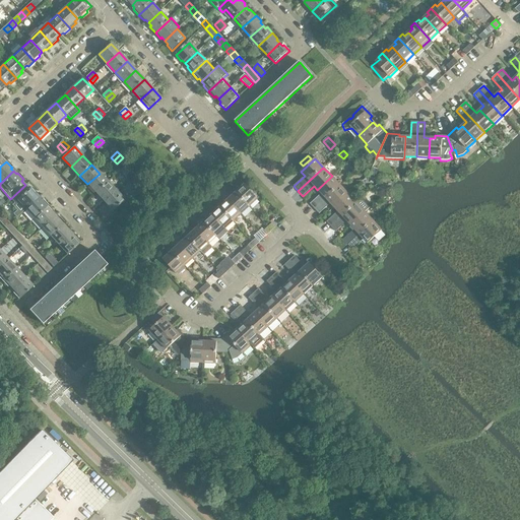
[(128,181),(134,175),(131,172),(125,178),(128,181)]
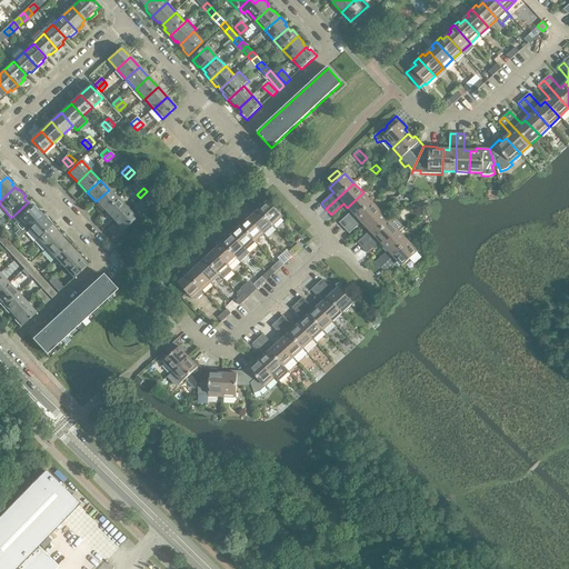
[(106,211),(118,199),(109,190),(96,201),(106,211)]
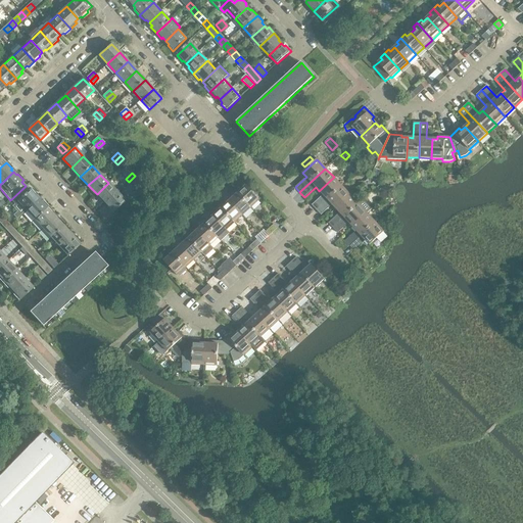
[(132,185),(138,179),(135,176),(129,182),(132,185)]
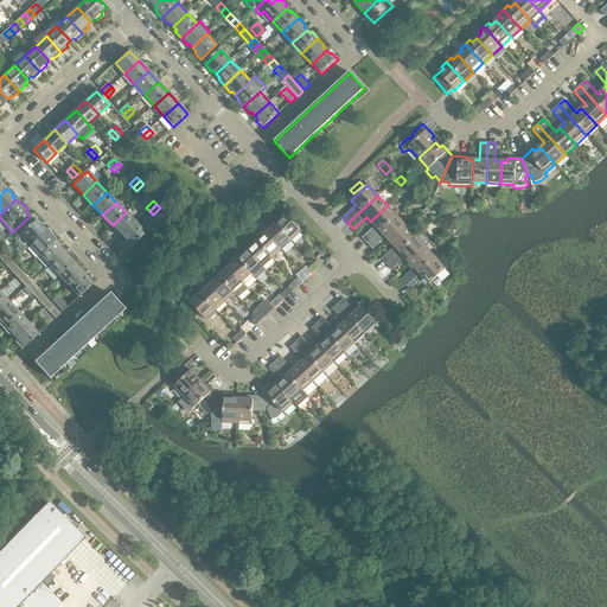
[(366,244),(397,216),(388,205),(370,222),(375,227),(362,238),(366,244)]
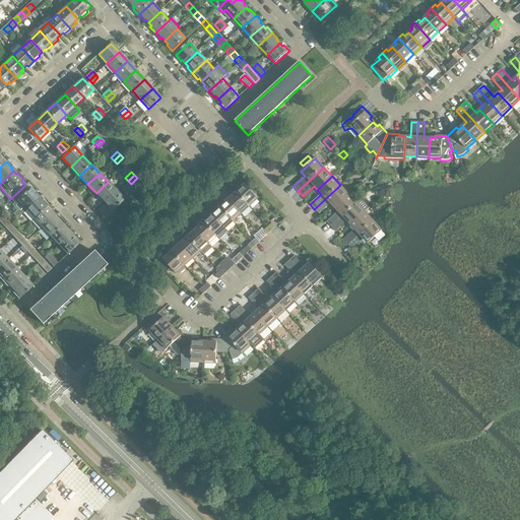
[(105,202),(117,191),(108,182),(96,193),(105,202)]
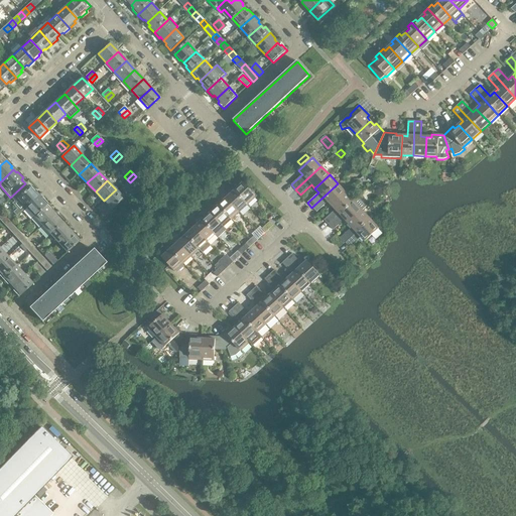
[(29,187),(25,183),(10,198),(14,202),(17,200),(25,209),(38,197),(35,194),(36,192),(30,186),(29,187)]
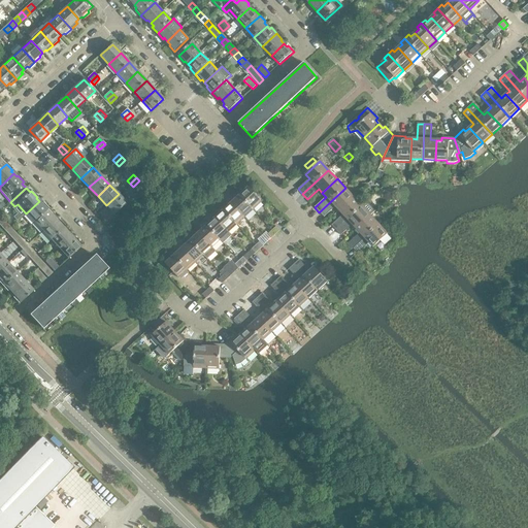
[(242,190),(237,193),(253,210),(262,202),(249,188),(243,192),(242,190)]
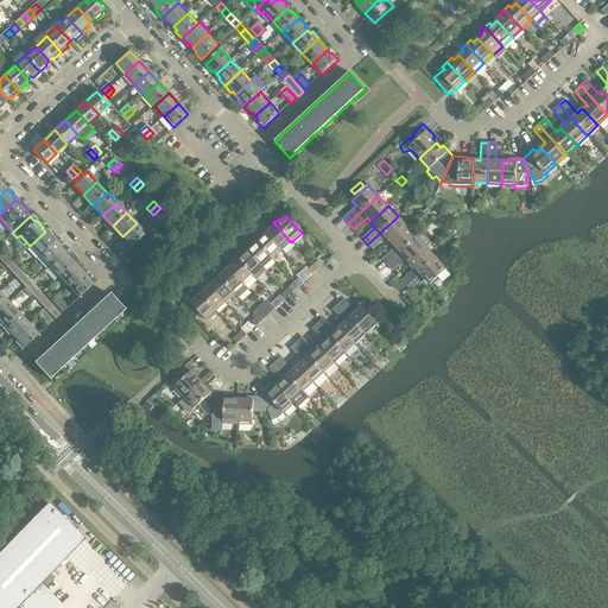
[(391,242),(407,227),(398,216),(367,245),(373,251),(386,239),(391,242)]
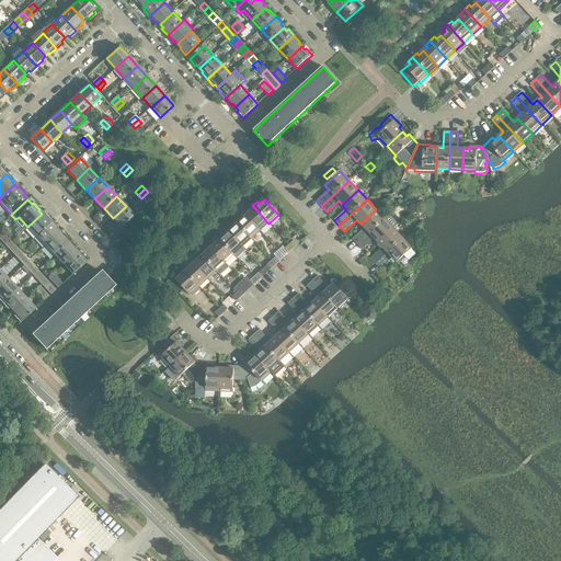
[(250,212),(245,216),(260,231),(268,224),(252,205),(248,209),(250,212)]
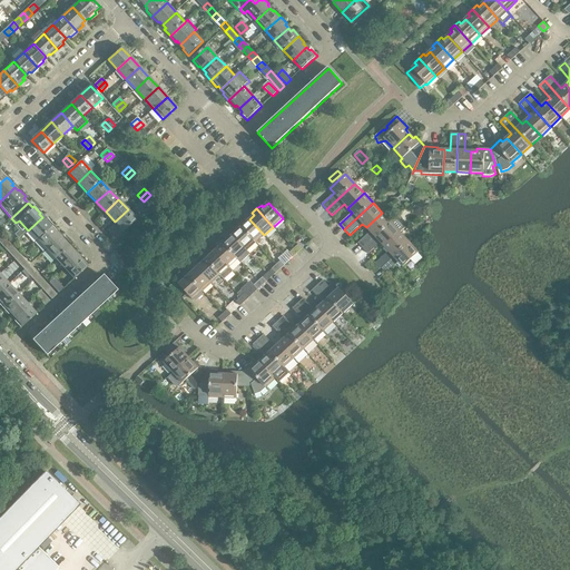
[(137,219),(128,209),(115,222),(124,232),(137,219)]
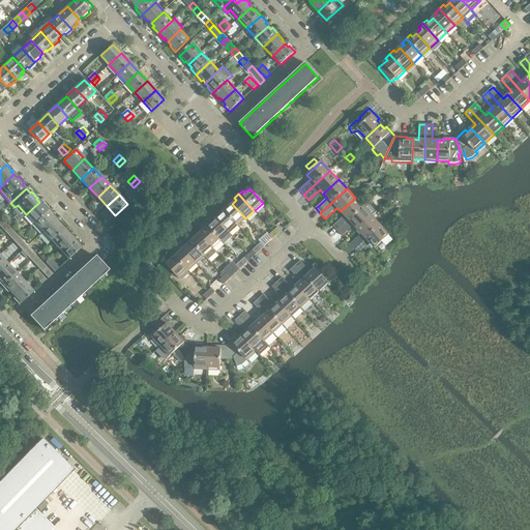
[(337,231),(363,207),(355,198),(341,211),(345,215),(332,227),(337,231)]
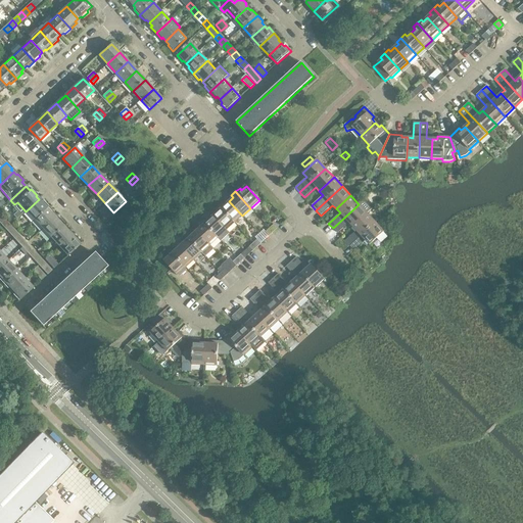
[(41,202),(39,199),(26,211),(34,220),(48,207),(43,201),(41,202)]
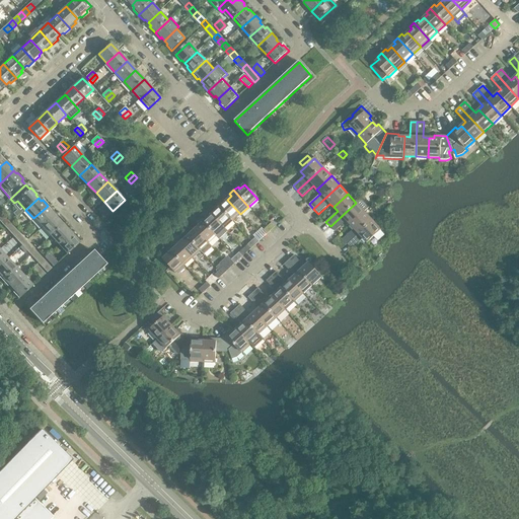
[(222,201),(218,205),(232,221),(240,214),(227,200),(224,203),(222,201)]
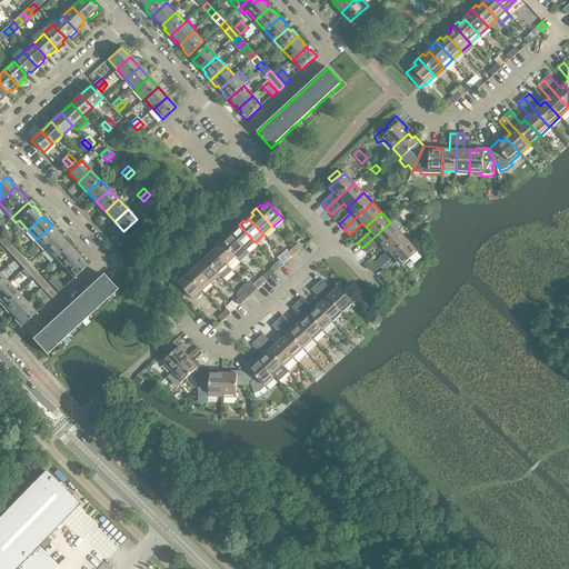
[(383,247),(399,232),(390,222),(362,248),(367,253),(379,242),(383,247)]
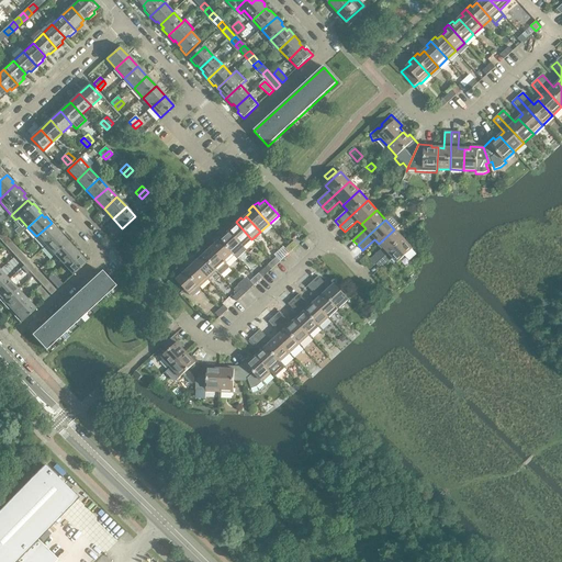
[(233,228),(228,232),(244,247),(251,239),(236,222),(231,226),(233,228)]
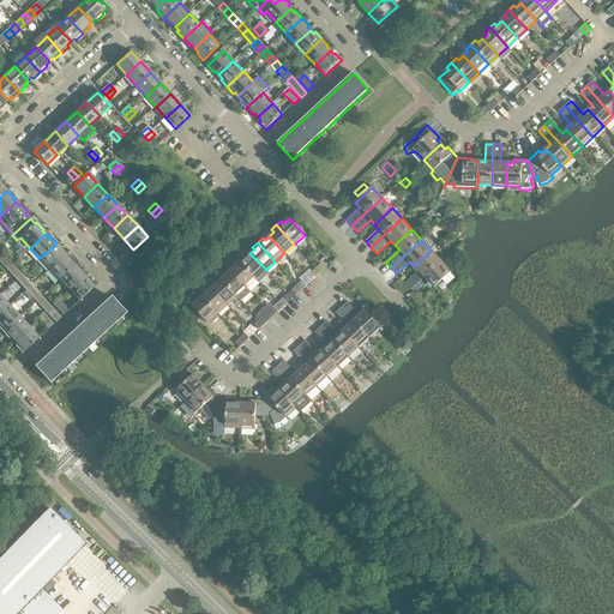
[(62,250),(56,244),(40,258),(49,269),(65,254),(61,252),(62,250)]
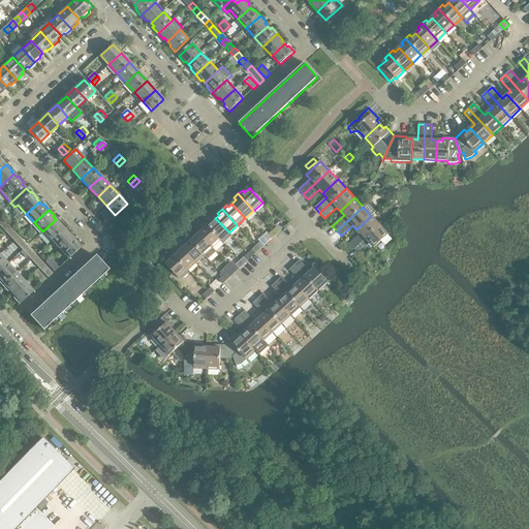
[(353,249),(379,225),(371,216),(356,229),(361,234),(349,244),(353,249)]
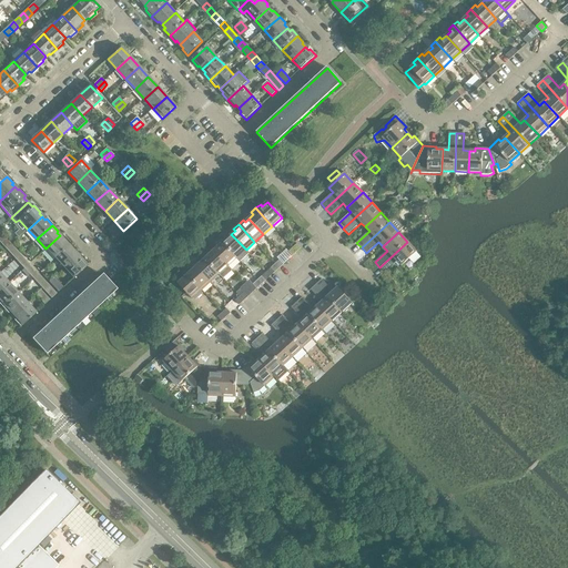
[(225,236),(221,241),(237,259),(241,262),(250,254),(246,250),(231,234),(227,239),(225,236)]
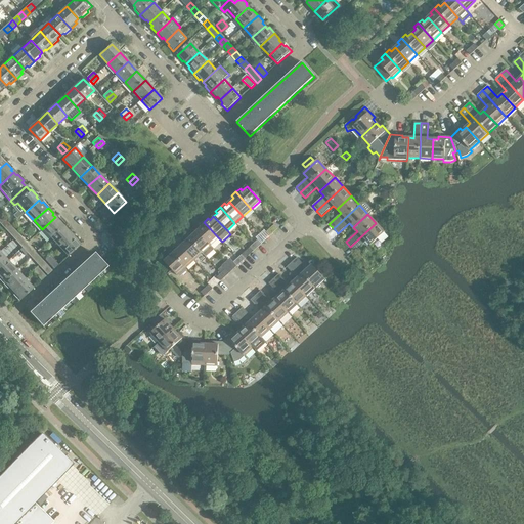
[(10,225),(2,217),(0,218),(0,223),(5,230),(10,225)]
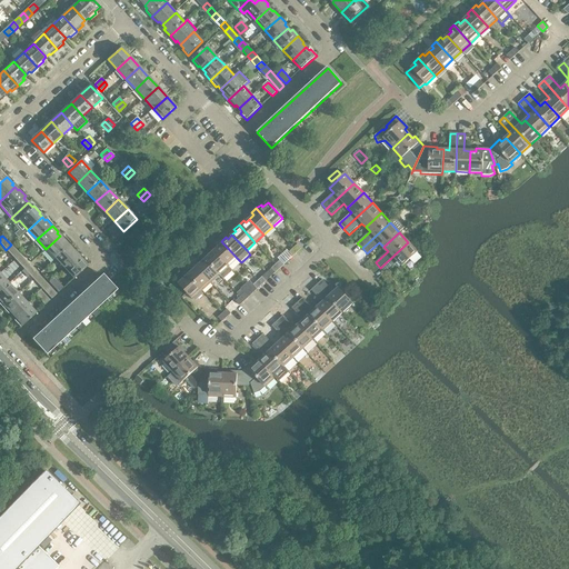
[(56,259),(70,245),(65,238),(62,239),(60,236),(46,249),(56,259)]
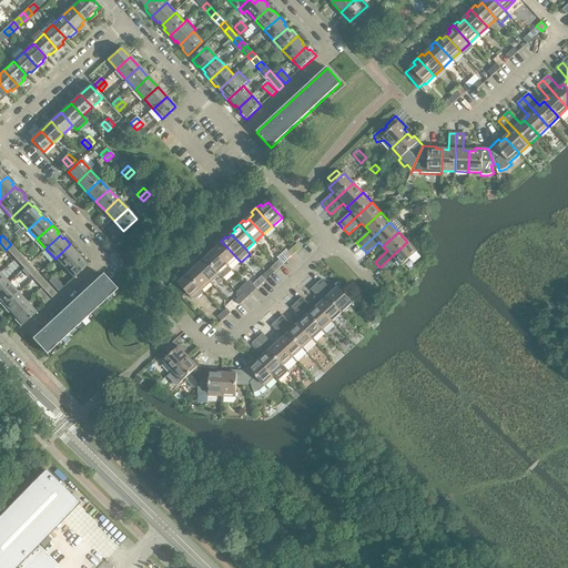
[(217,246),(214,251),(229,266),(237,259),(221,241),(215,244),(217,246)]
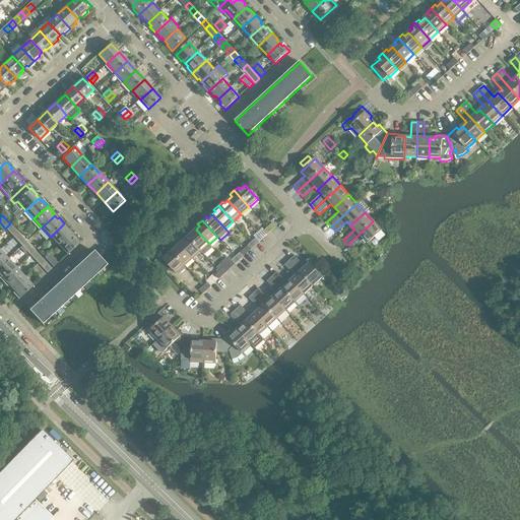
[(382,231),(373,221),(347,245),(352,250),(364,240),(368,244),(375,237),(379,242),(385,236),(381,232),(382,231)]
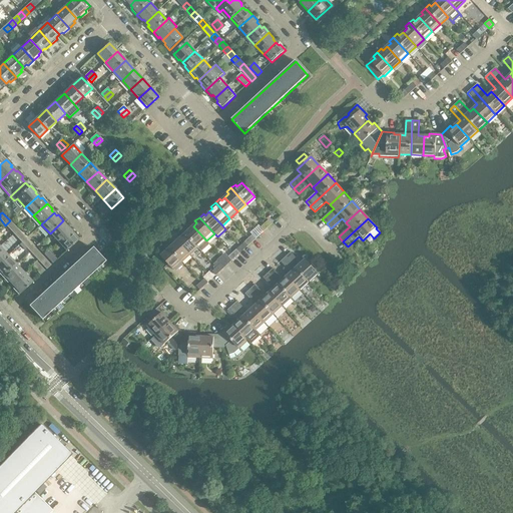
[(9,229),(14,225),(10,220),(5,225),(9,229)]
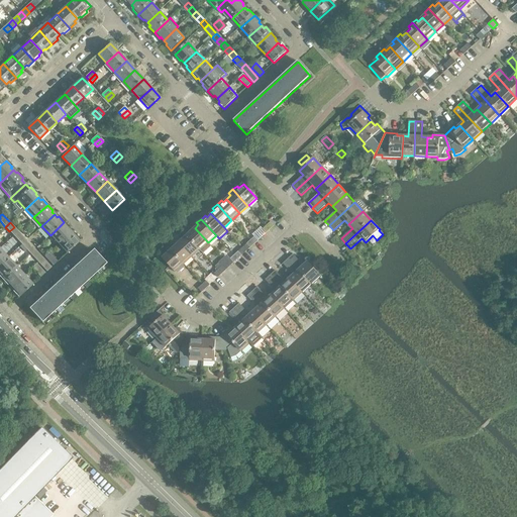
[(70,228),(64,222),(50,235),(59,244),(71,232),(68,230),(70,228)]
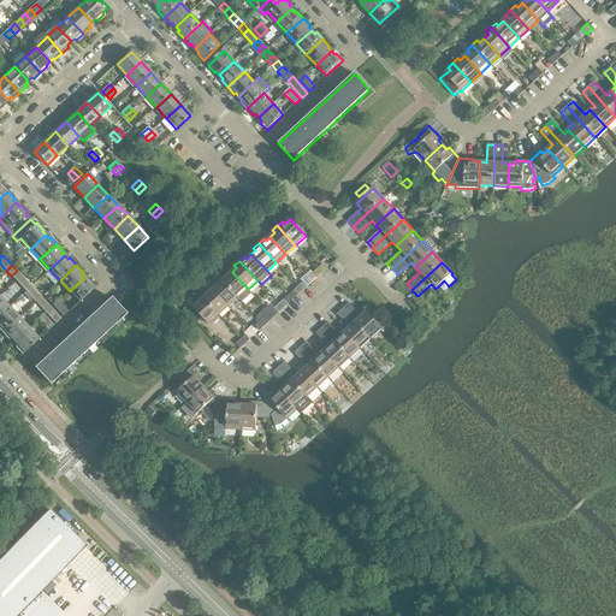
[(16,282),(22,276),(17,271),(11,276),(16,282)]
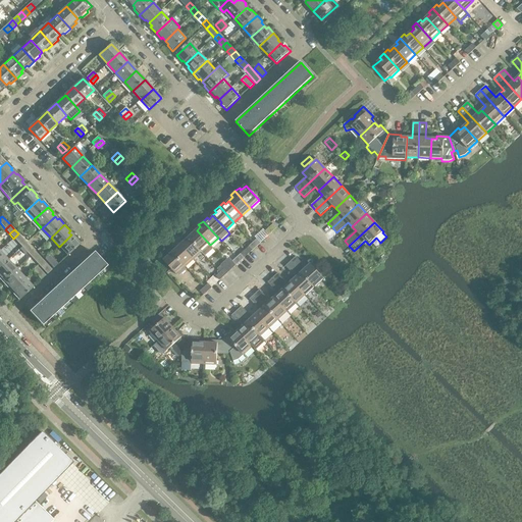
[(191,231),(187,236),(202,252),(205,256),(213,249),(210,245),(197,230),(193,233),(191,231)]
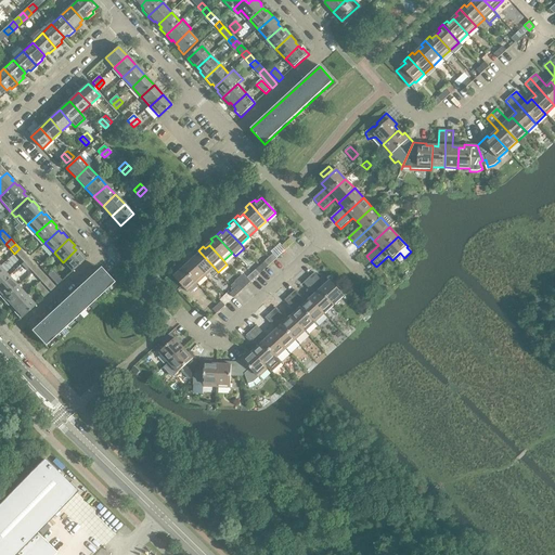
[(24,254),(20,248),(14,254),(20,258),(24,254)]
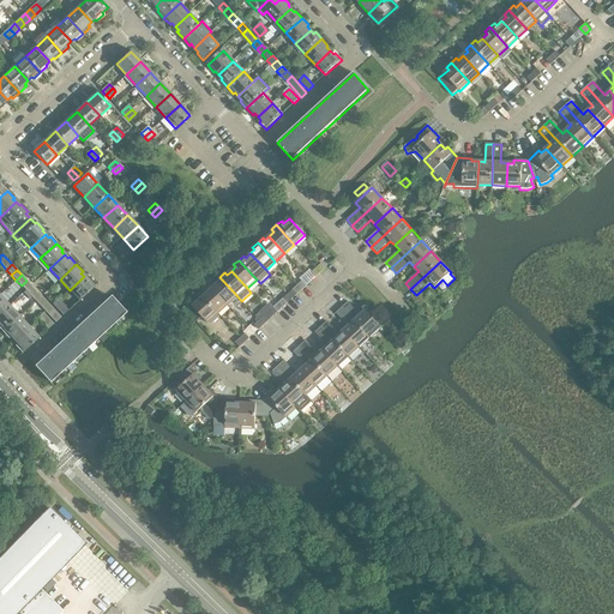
[(88,280),(84,276),(70,290),(79,301),(96,286),(89,278),(88,280)]
